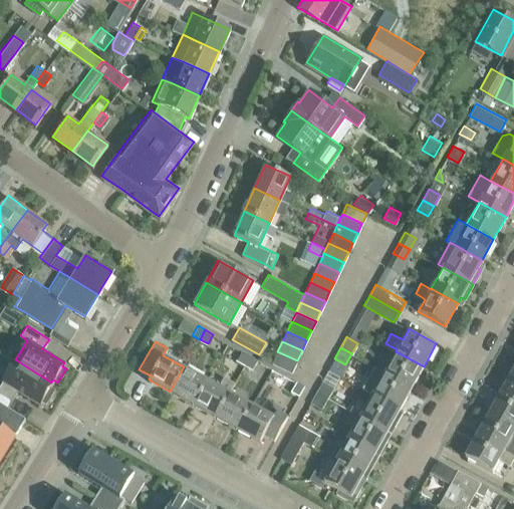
[(237,359),(244,363),(249,354),(242,350),(237,359)]
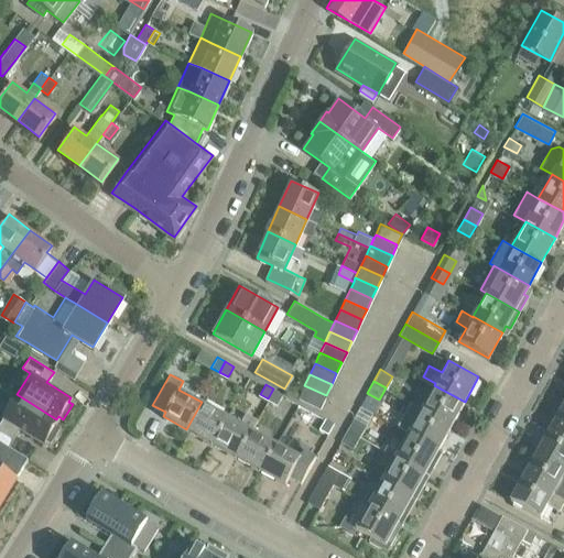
[(326,395),(304,385),(300,396),(321,406),(326,395)]
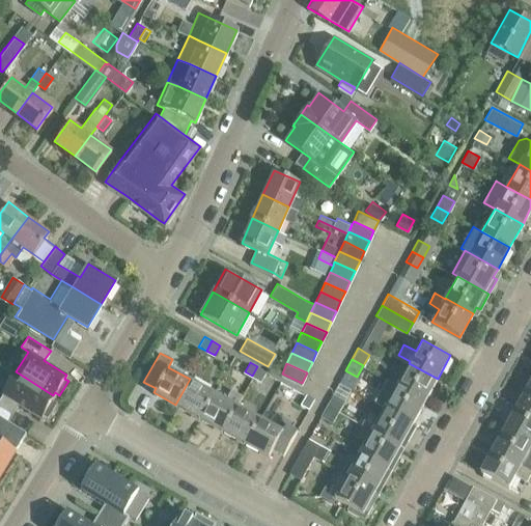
[(425,400),(438,379),(409,363),(397,385),(425,400)]
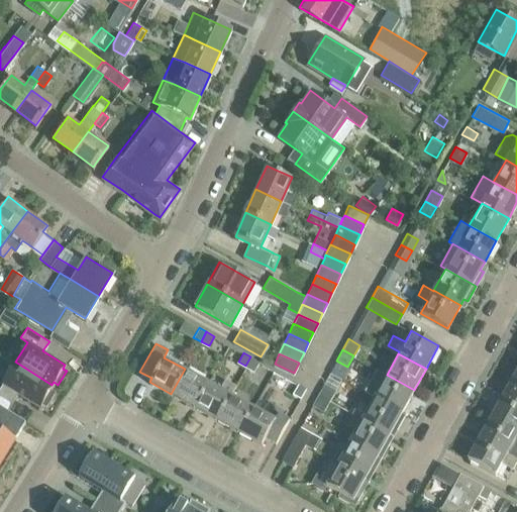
[(259,361),(250,356),(245,366),(253,370),(259,361)]
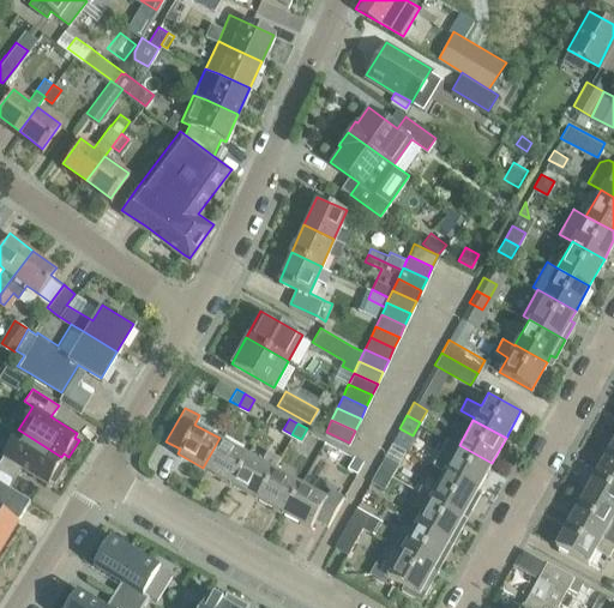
[(59,462),(61,457),(18,429),(0,456),(0,468),(12,476),(19,464),(46,482),(48,477),(53,481),(64,464),(59,462)]
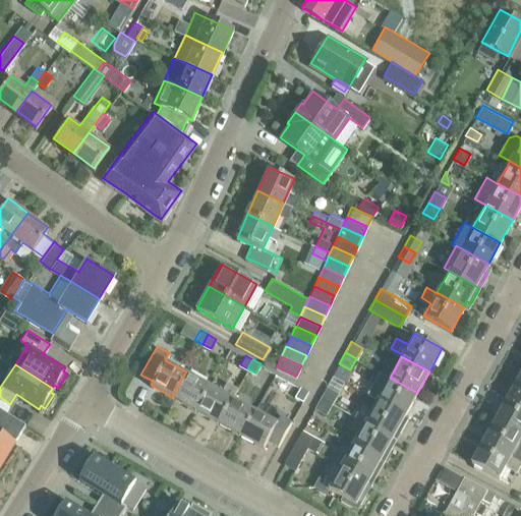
[(186,371),(172,397),(194,409),(209,384),(186,371)]
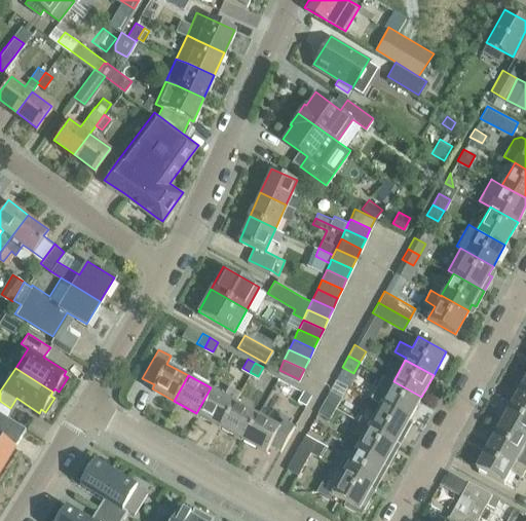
[(513,398),(525,405),(525,377),(513,398)]
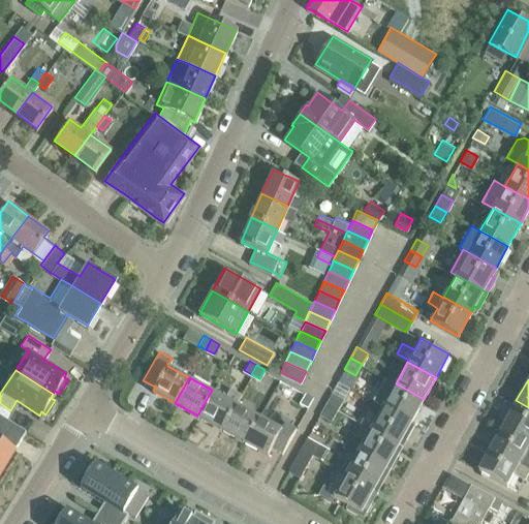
[(411,421),(424,399),(396,383),(383,405),(411,421)]
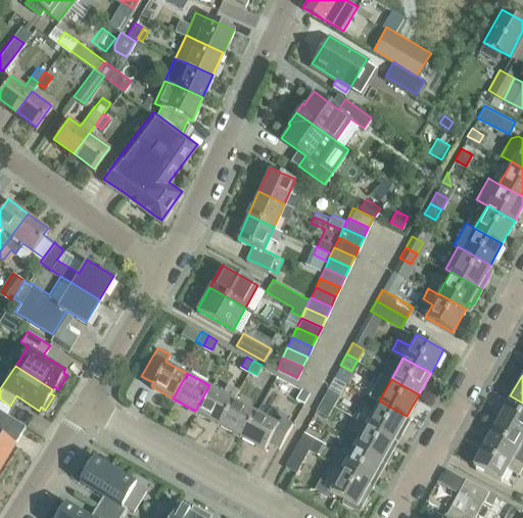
[(233,398),(238,388),(228,382),(222,392),(209,385),(195,411),(219,423),(232,398),(233,398)]
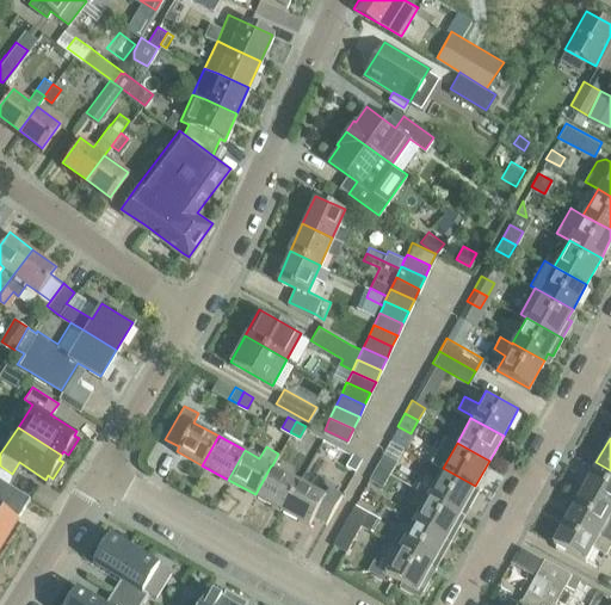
[(383,451),(376,465),(389,473),(396,458),(383,451)]
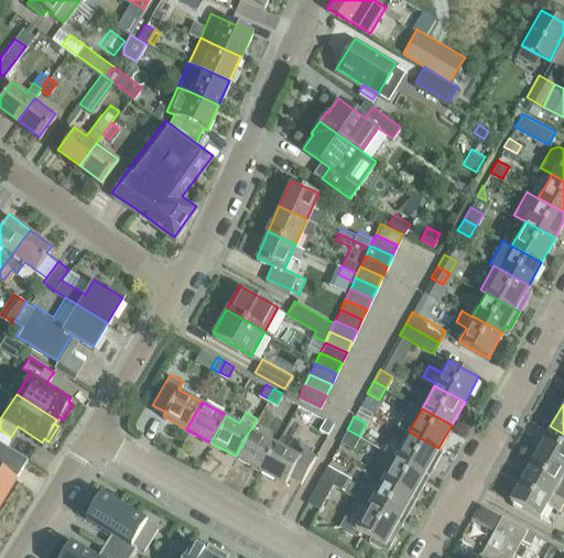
[(318,428),(327,434),(333,423),(324,417),(318,428)]
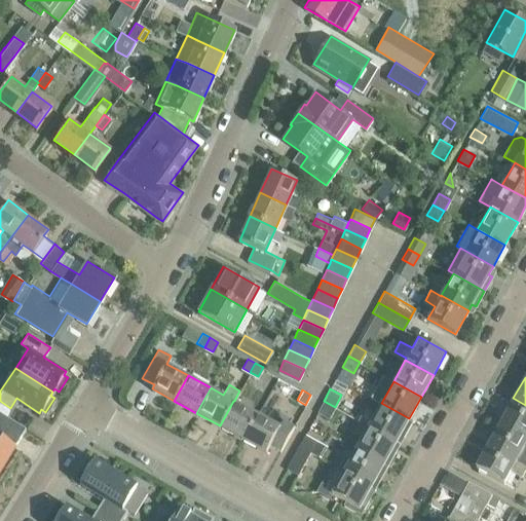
[(525,405),(513,398),(500,421),(525,435),(525,405)]
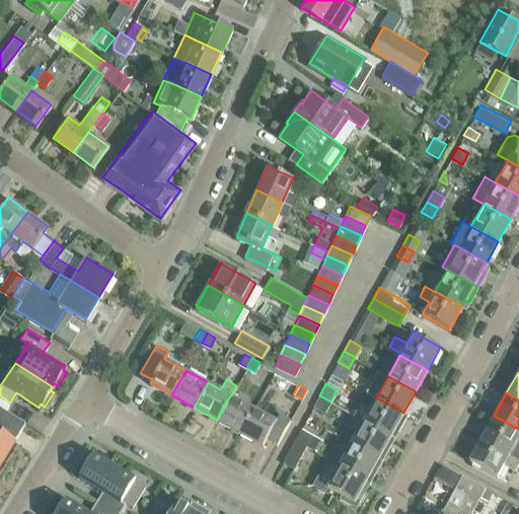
[(230,395),(217,420),(239,433),(253,408),(231,395),(230,395)]
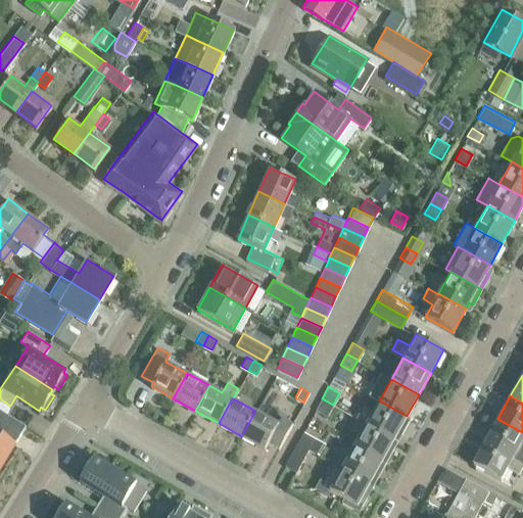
[(322,398),(316,408),(327,414),(333,405),(322,398)]
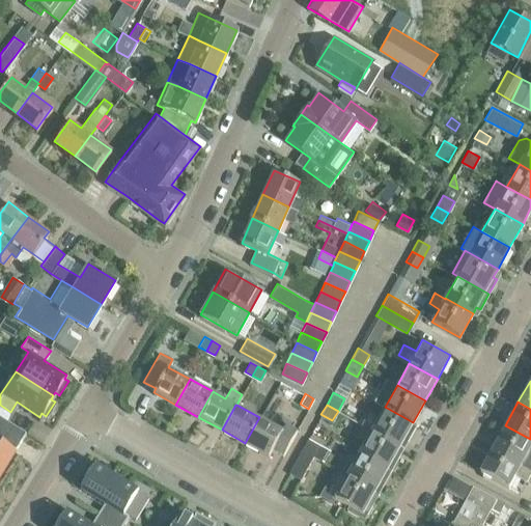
[(378,418),(367,412),(361,423),(400,445),(403,447),(416,424),(413,422),(385,407),(378,418)]
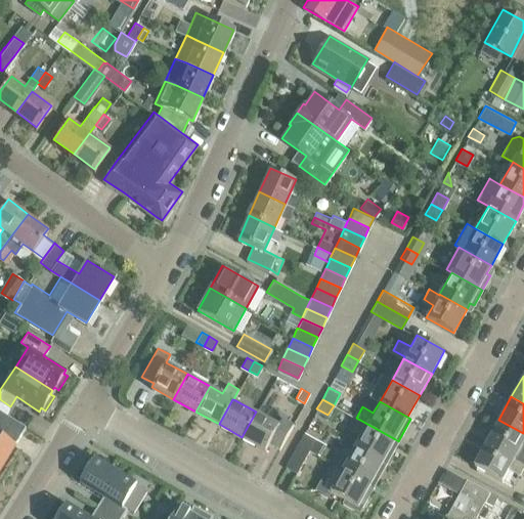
[(256,412),(242,437),(264,449),(268,442),(278,448),(293,423),(281,417),(277,424),(256,412)]
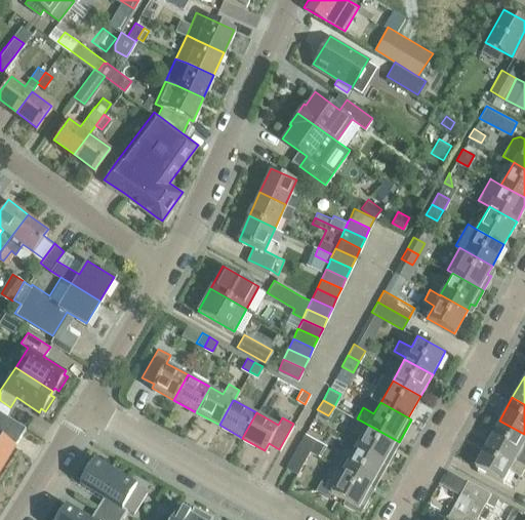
[(0,413),(0,468),(14,444),(23,428),(0,413)]
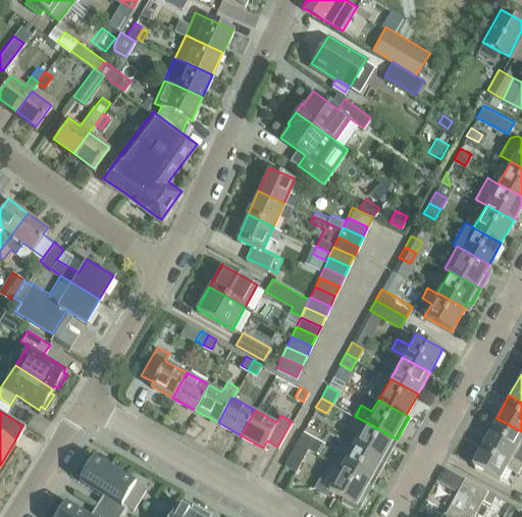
[(397,440),(394,437),(355,416),(349,426),(360,432),(354,444),(384,461),(397,440)]
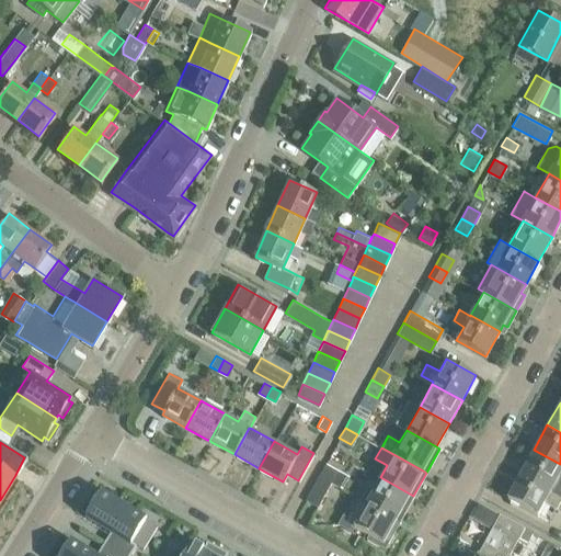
[(521,473),(560,495),(560,464),(534,450),(521,473)]
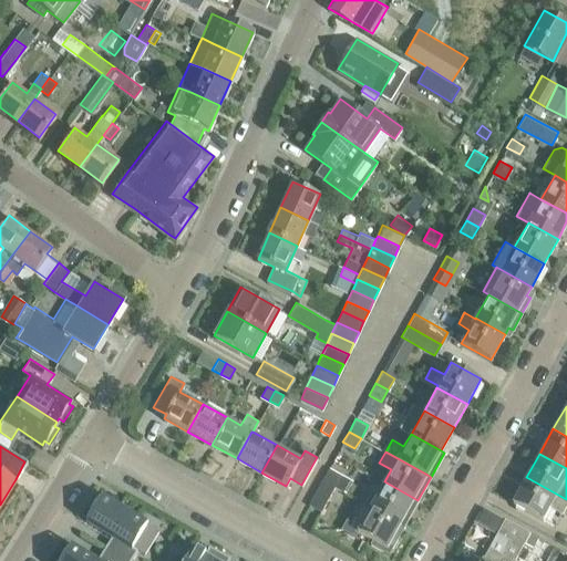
[(322,479),(334,486),(344,491),(352,479),(329,467),(322,479)]
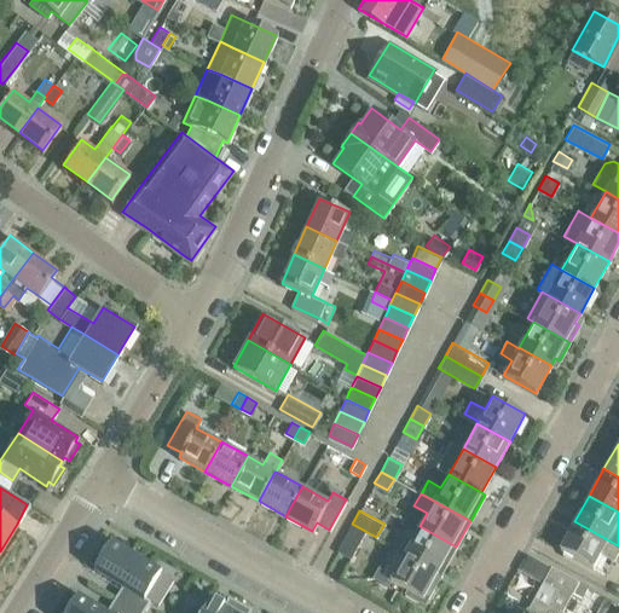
[(560,548),(593,566),(600,551),(613,559),(618,547),(618,545),(574,521),(560,548)]
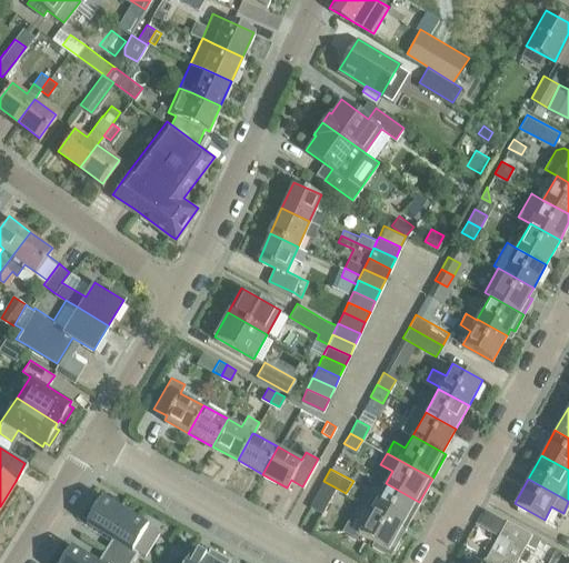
[(323,481),(310,504),(322,512),(336,488),(323,481)]
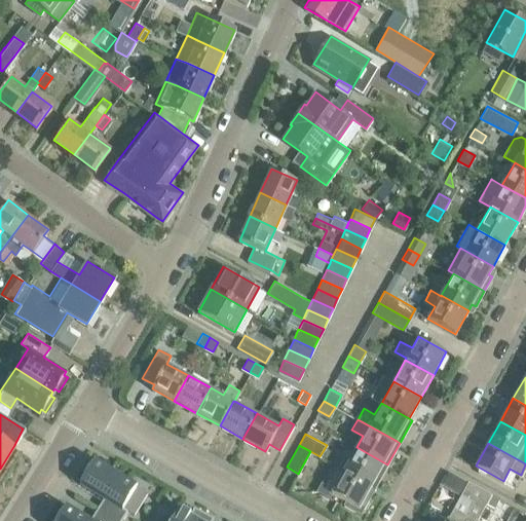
[(339,453),(333,463),(372,485),(375,487),(387,464),(357,447),(349,459),(339,453)]
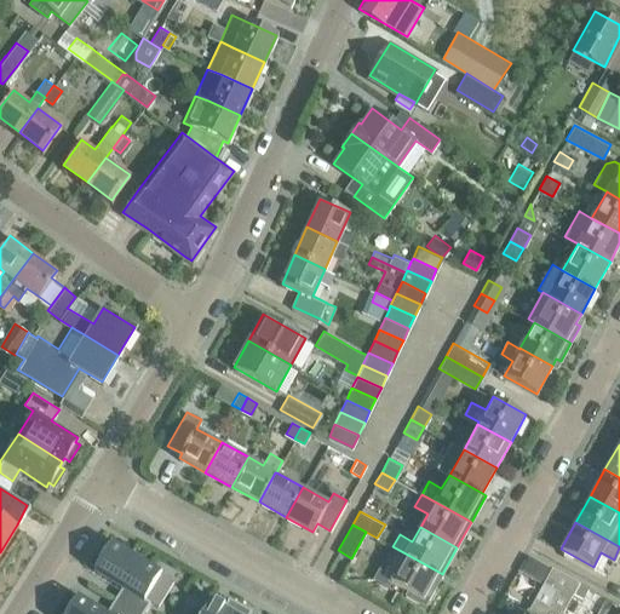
[(119,540),(102,567),(132,585),(122,601),(144,613),(151,613),(160,601),(154,596),(168,572),(119,540)]
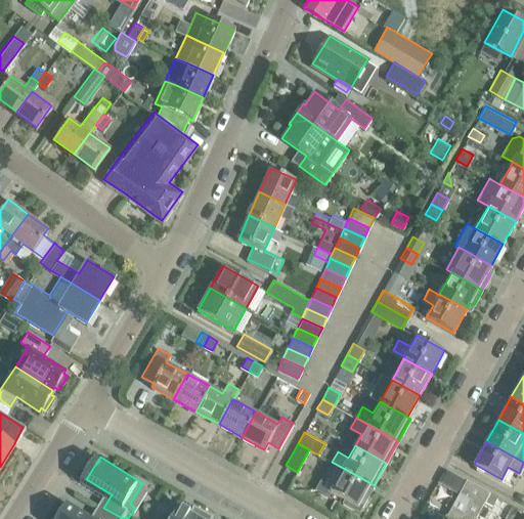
[(374,485),(370,483),(332,462),(325,473),(336,479),(330,489),(344,498),(342,502),(359,512),(374,485)]
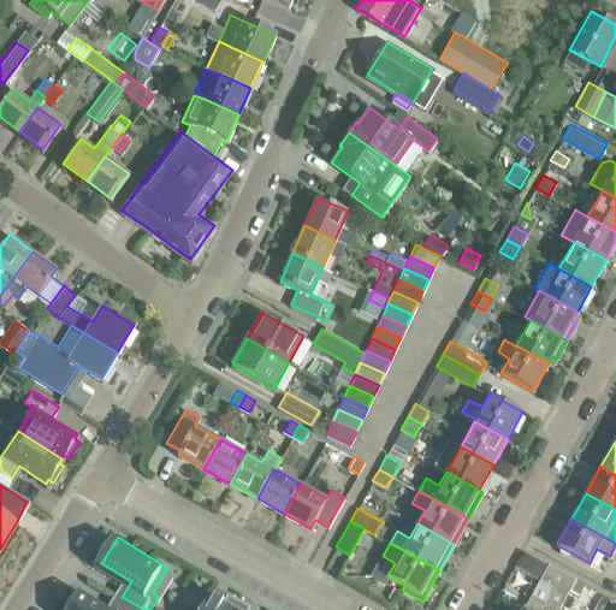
[(556,609),(558,608),(569,588),(575,579),(548,563),(523,608),(514,603),(509,609),(556,609)]
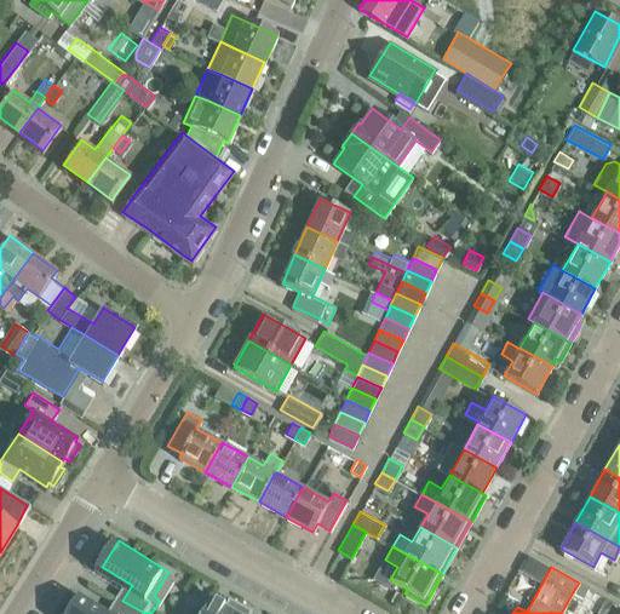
[(579,583),(573,592),(581,598),(587,587),(579,583)]
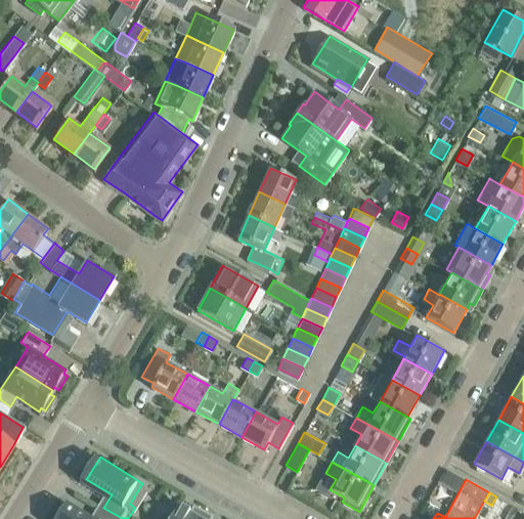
[(178,505),(170,518),(197,518),(203,509),(193,503),(188,511),(178,505)]
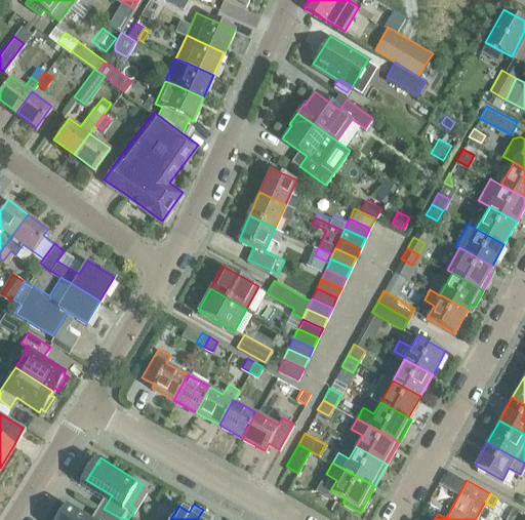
[(62,519),(122,519),(104,509),(96,519),(94,519),(72,506),(62,519)]
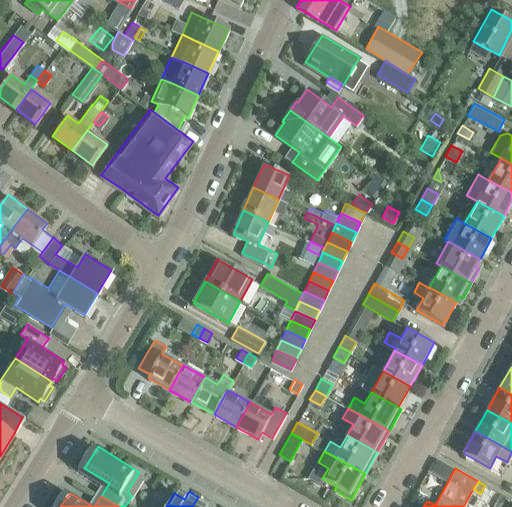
[(198,497),(192,506),(205,506),(208,502),(198,497)]
